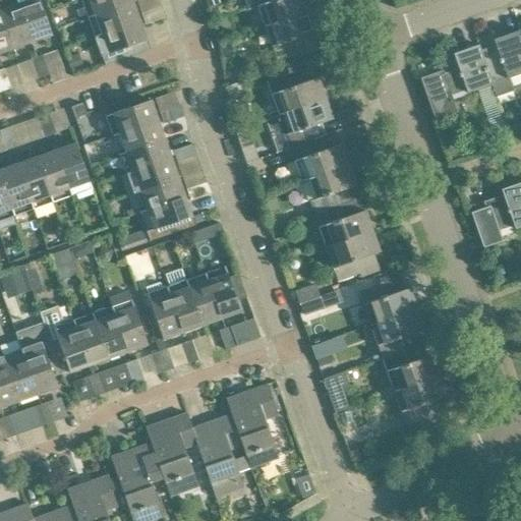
[(0,0),(0,18),(11,50),(31,43),(15,0),(0,0)]
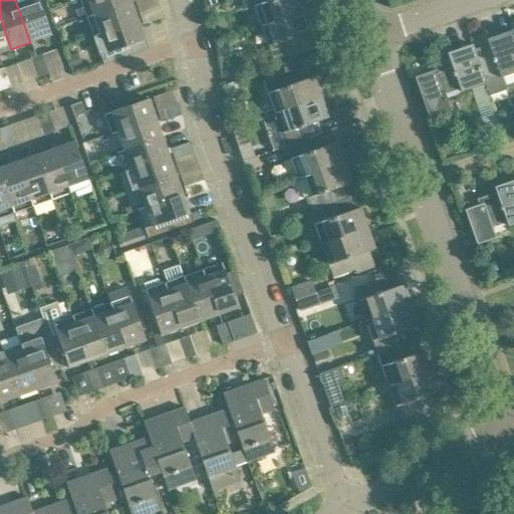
[(51,35),(38,0),(15,0),(30,42),(51,35)]
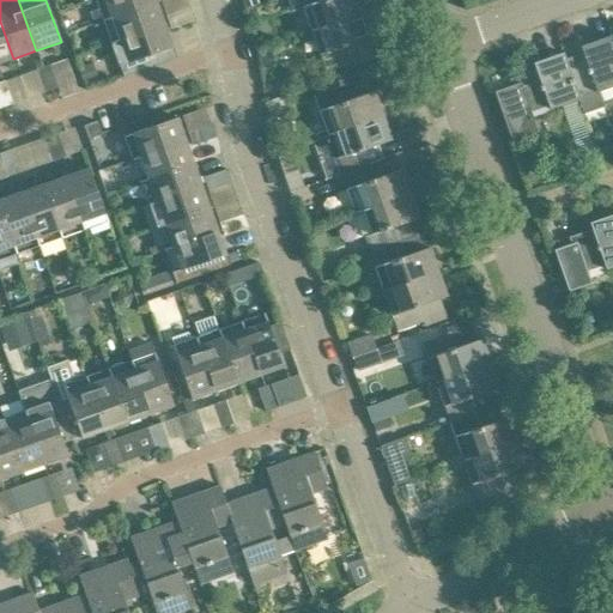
[(96,0),(104,22),(157,1),(156,0),(96,0)]
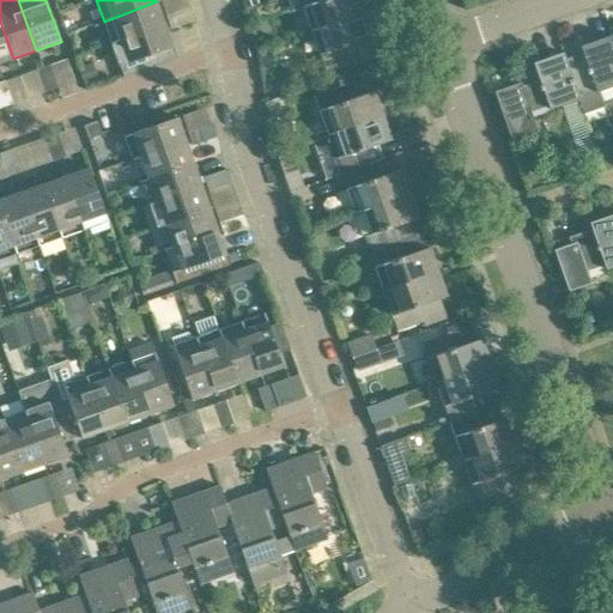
[(362,0),(299,0),(311,30),(365,11),(362,0)]
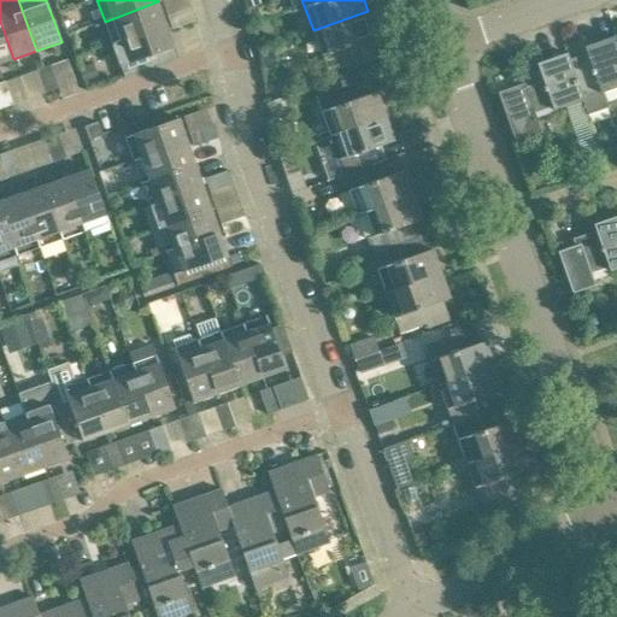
[(112,45),(166,25),(158,1),(105,22),(112,45)]
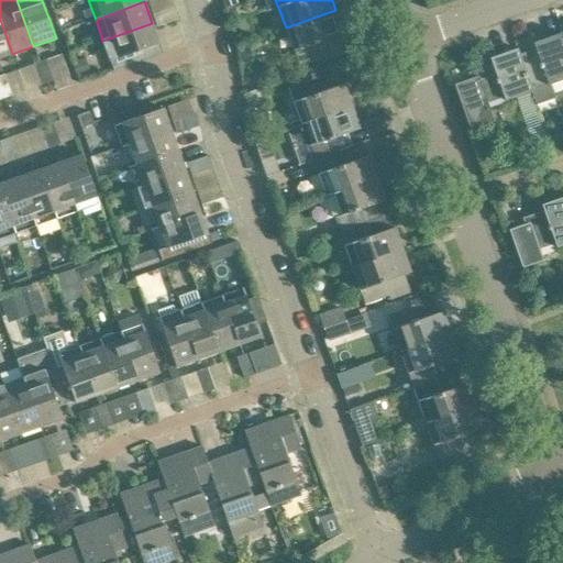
[(167,23),(178,19),(174,8),(164,11),(167,23)]
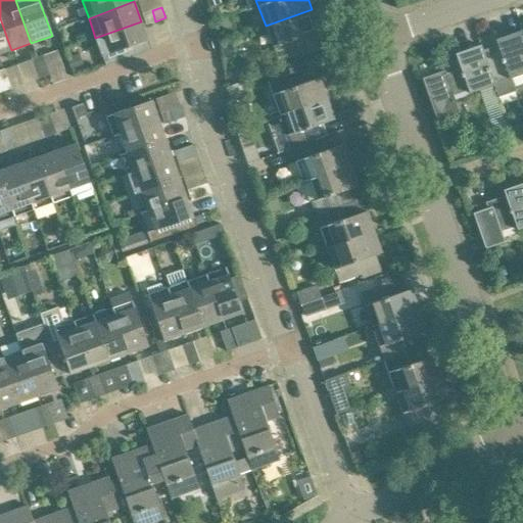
[(312,9),(266,26),(278,60),(299,52),(301,56),(320,49),(314,33),(320,31),(312,9)]
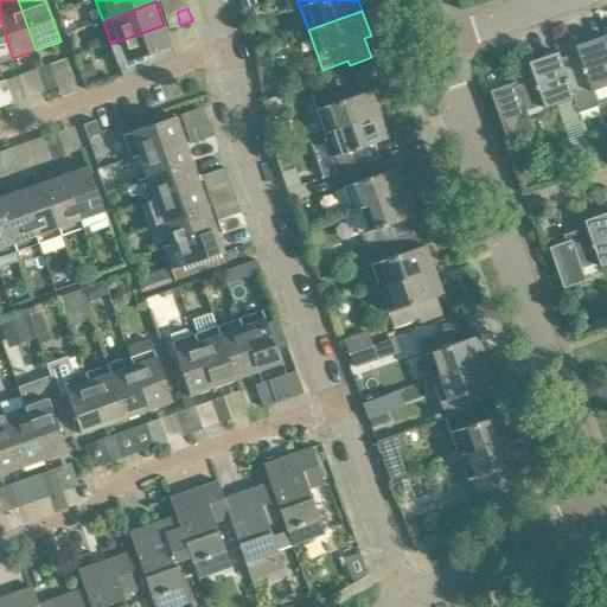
[(170,29),(180,25),(177,12),(165,16),(170,29)]
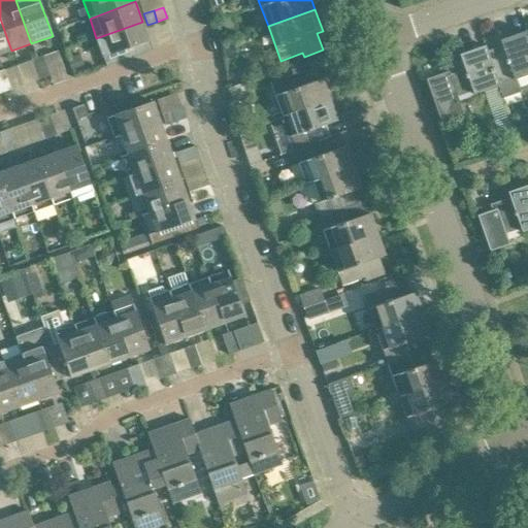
[(0,54),(11,51),(0,19),(0,54)]
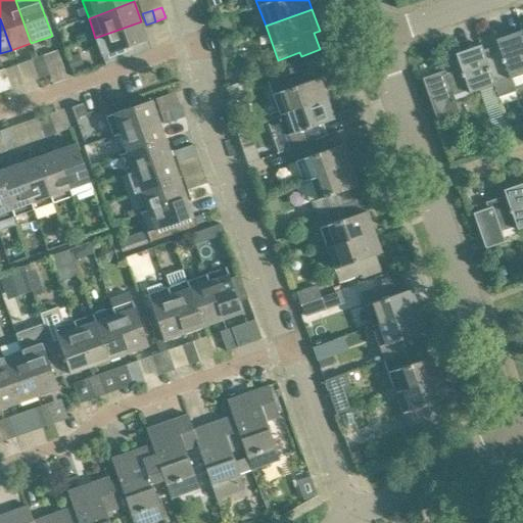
[(95,38),(105,65),(136,55),(133,46),(148,40),(141,21),(95,38)]
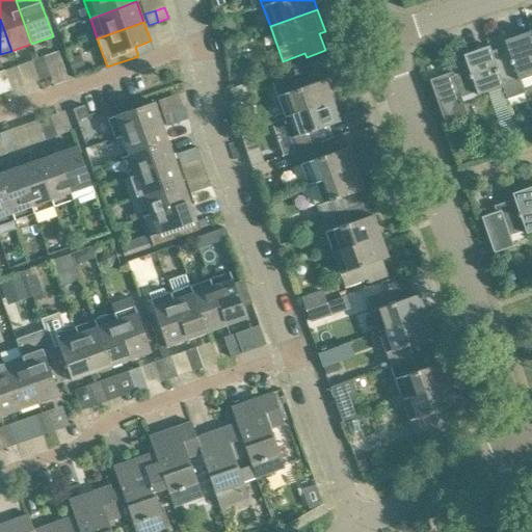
[(519,80),(531,75),(531,42),(528,31),(510,37),(512,44),(490,51),(488,46),(487,46),(502,86),(506,99),(524,94),(519,80)]
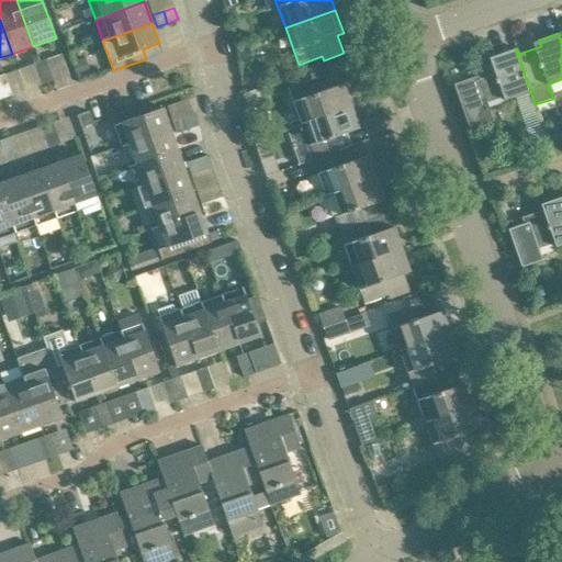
[(504,100),(530,91),(515,48),(496,55),(498,62),(473,70),(475,76),(453,85),(469,130),(493,121),(486,102),(503,97),(504,100)]
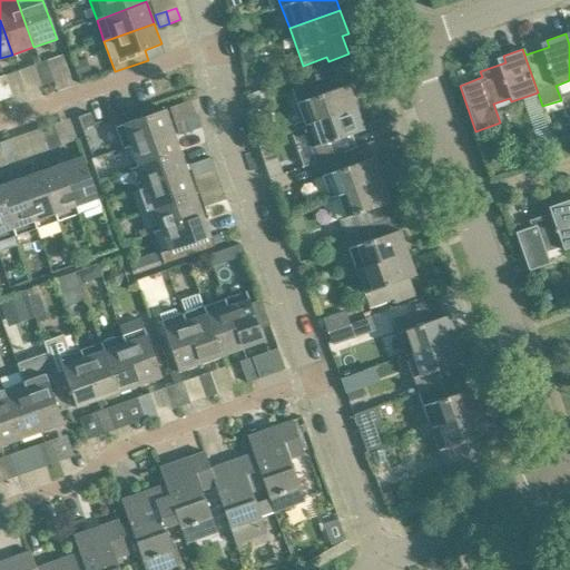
[(38,76),(50,71),(47,60),(35,65),(38,76)]
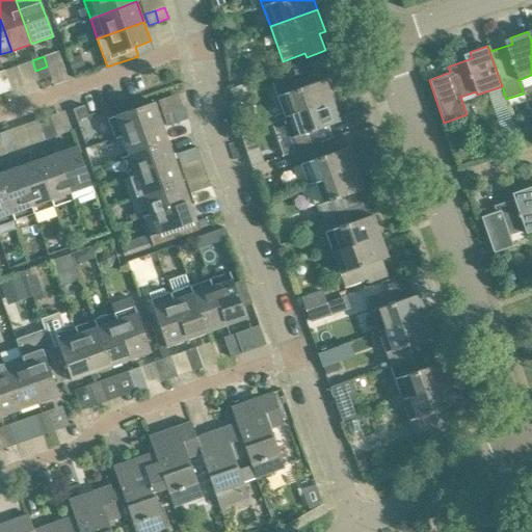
[(324,79),(319,81),(313,63),(293,71),(295,75),(272,82),(285,116),(331,100),(324,79)]
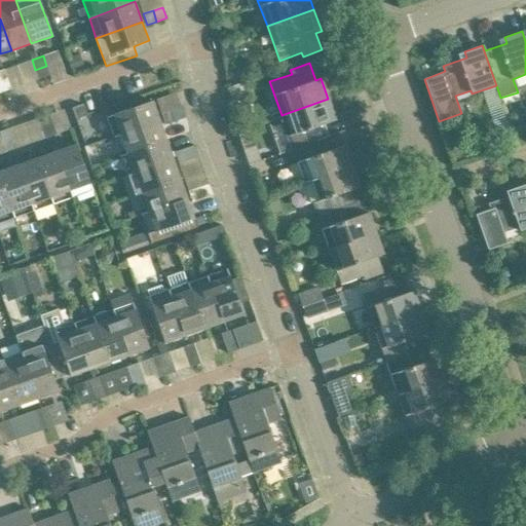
[(46,66),(35,70),(38,79),(49,75),(46,66)]
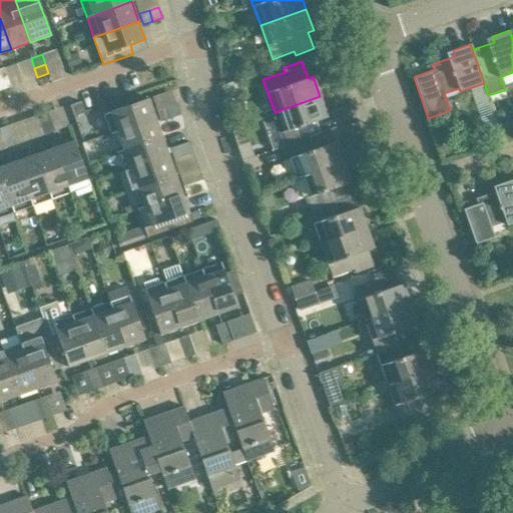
[(7,77),(0,79),(0,90),(11,86),(7,77)]
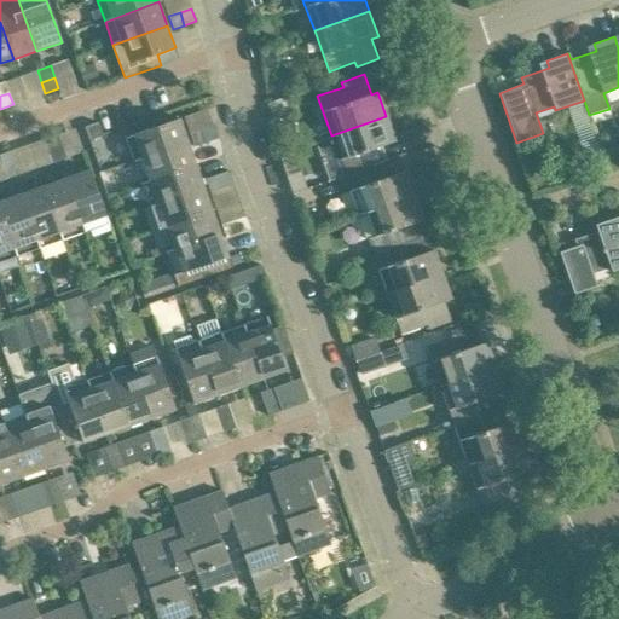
[(395,157),(389,143),(394,142),(386,116),(331,136),(345,175),(372,166),(395,157)]
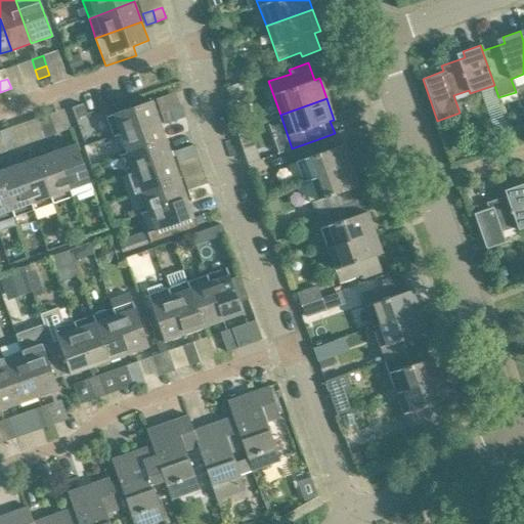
[(113,136),(159,121),(151,100),(105,117),(113,136)]
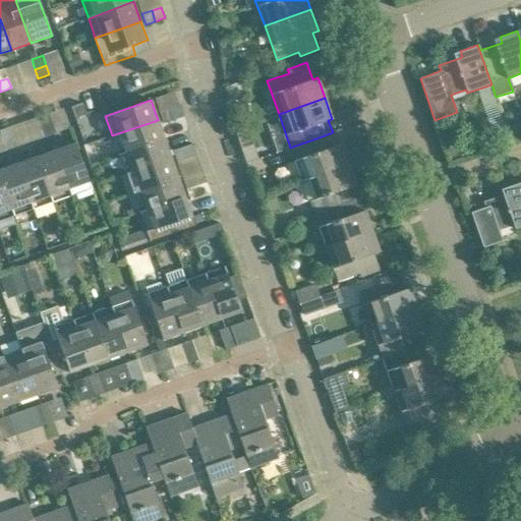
[(75,118),(87,114),(82,103),(71,107),(75,118)]
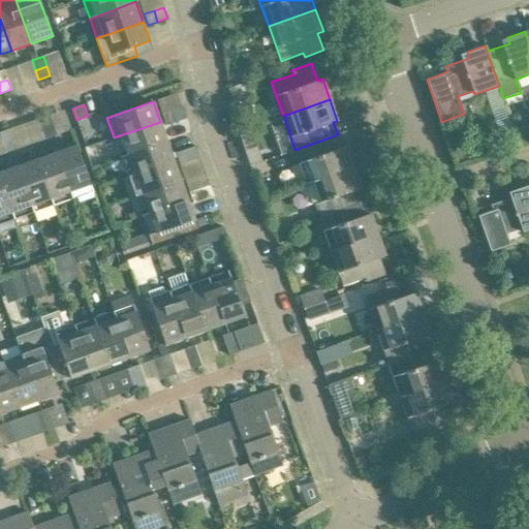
[(172,111),(176,122),(186,119),(182,107),(172,111)]
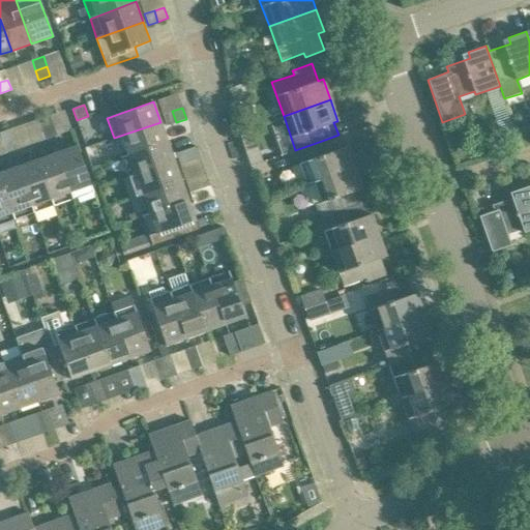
[(167,125),(176,122),(172,111),(163,114),(167,125)]
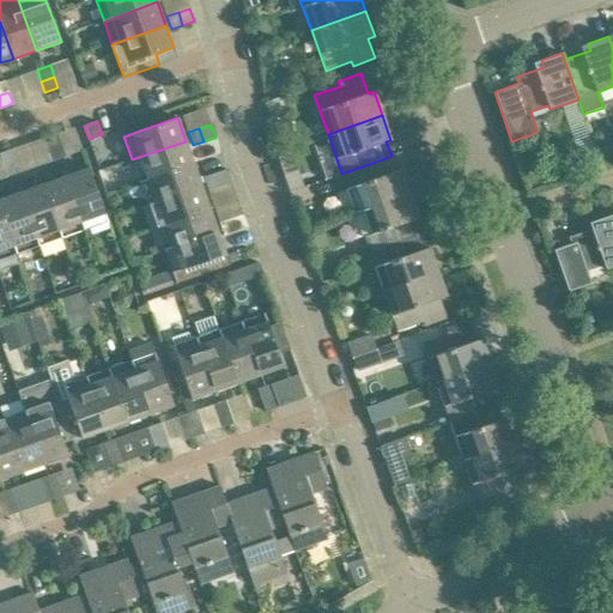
[(48,150),(61,145),(58,133),(44,138),(48,150)]
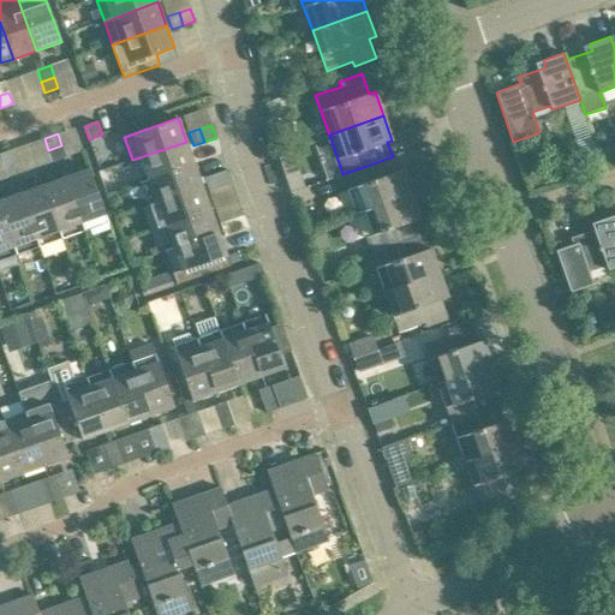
[(141,183),(195,163),(186,142),(132,160),(141,183)]
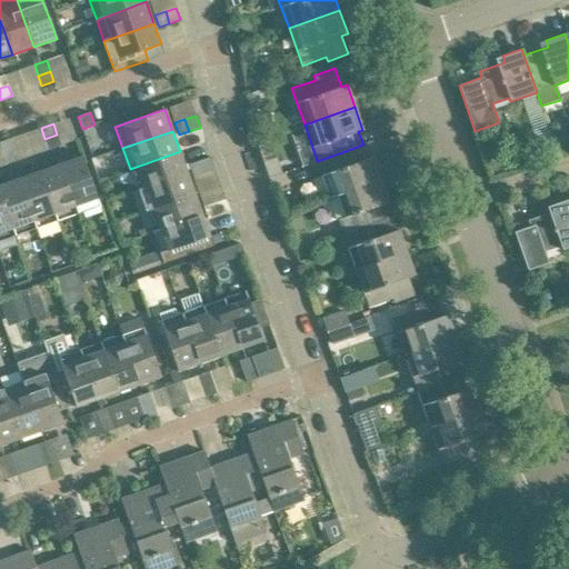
[(57,135),(45,139),(49,149),(60,145),(57,135)]
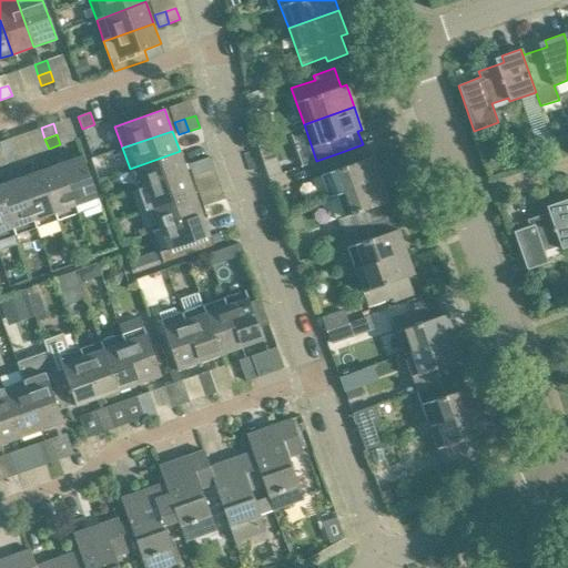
[(0,144),(3,153),(14,149),(11,139),(0,142),(0,144)]
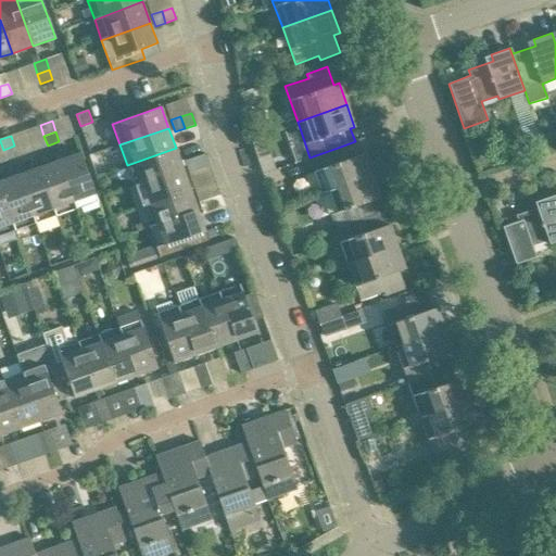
[(14,146),(3,150),(7,160),(19,155),(14,146)]
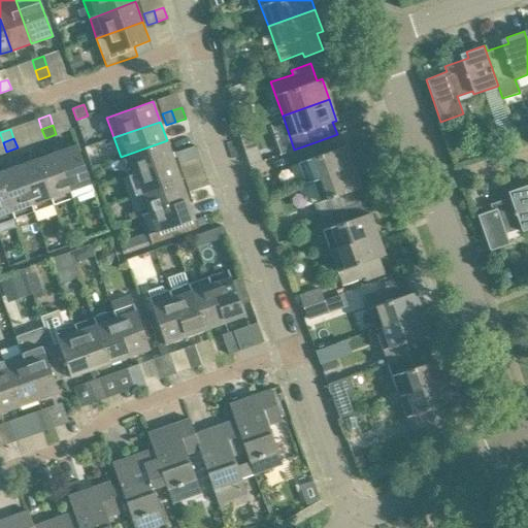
[(127,176),(173,159),(167,140),(121,157),(127,176)]
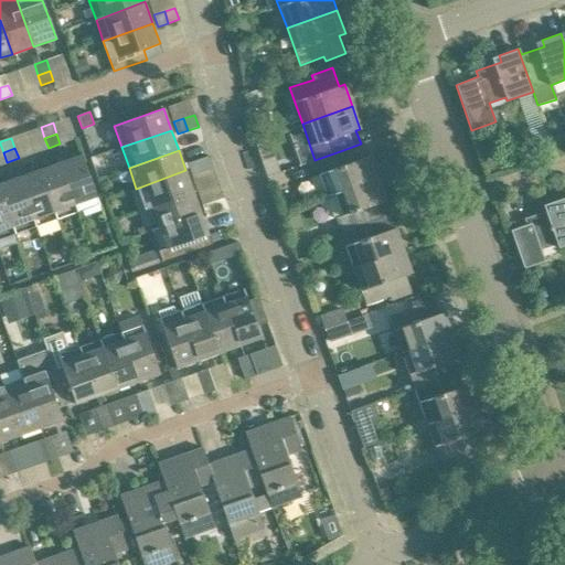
[(328,196),(379,179),(370,156),(344,166),(340,151),(315,160),(328,196)]
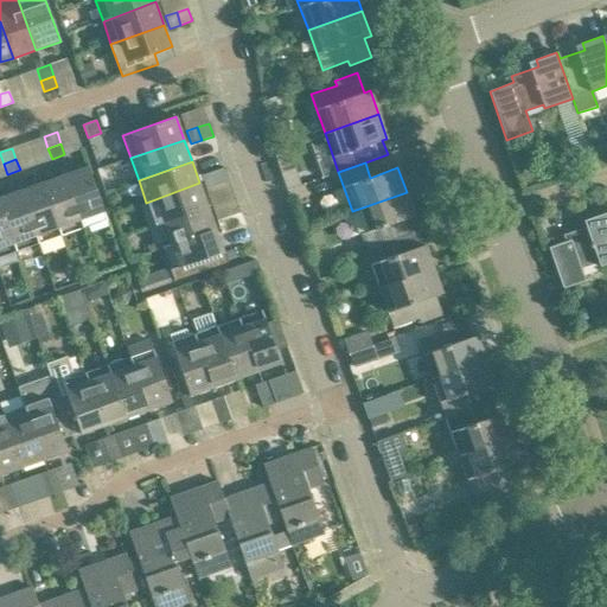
[(107,219),(95,189),(88,166),(64,174),(83,228),(107,219)]
